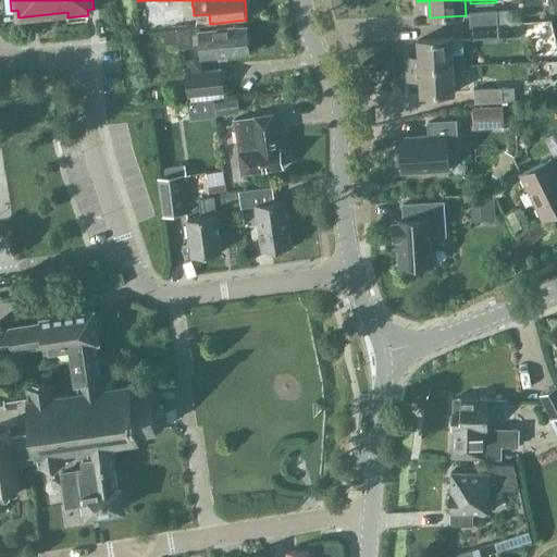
[(498,11),(498,24),(499,24),(509,24),(508,10),(498,11)]
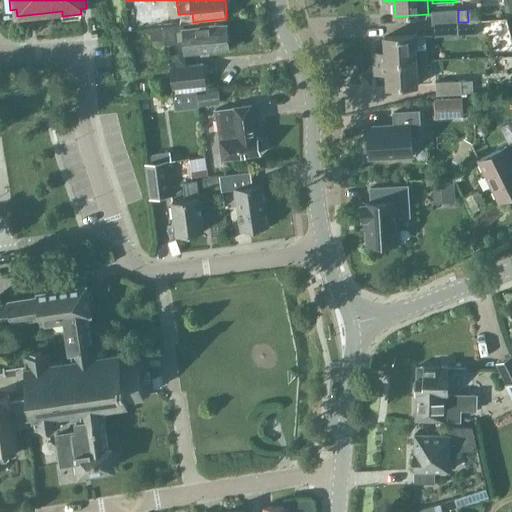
[(458,10),(432,11),(433,24),(458,22),(458,10)]
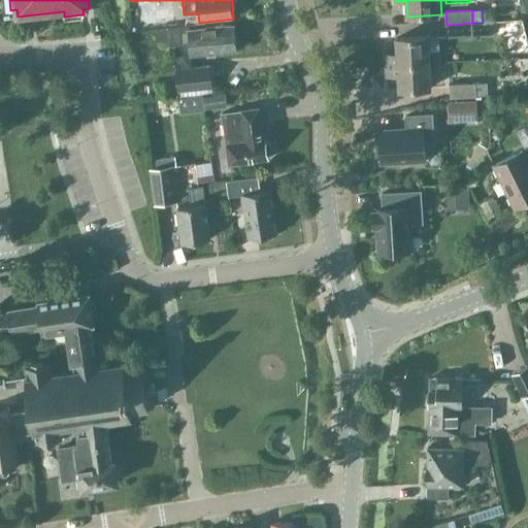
[(329,33),(342,34),(343,20),(329,19),(329,33)]
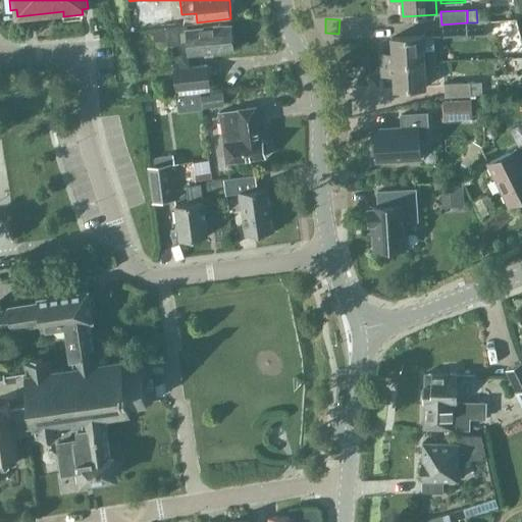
[(468,22),(467,22),(468,37),(478,36),(484,36),(492,31),(492,21),(477,22),(468,22)]
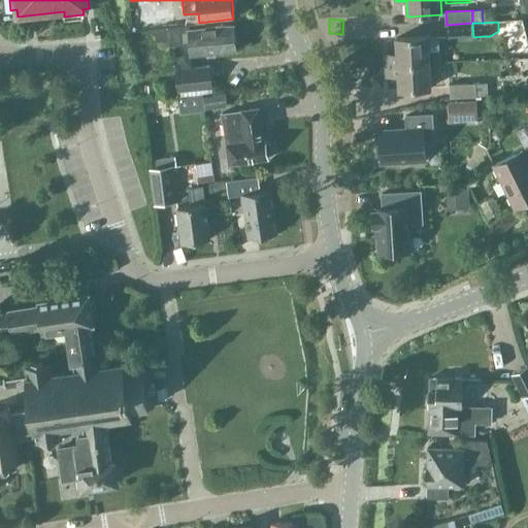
[(472,23),(447,25),(447,38),(473,36),(472,23)]
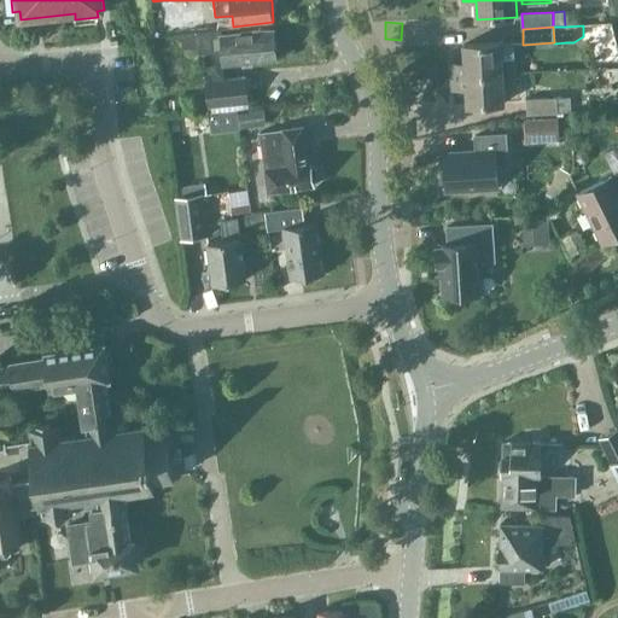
[(220,30),(182,33),(184,47),(198,46),(199,52),(204,52),(208,81),(223,80),(222,64),(278,59),(275,30),(220,35),(220,30)]
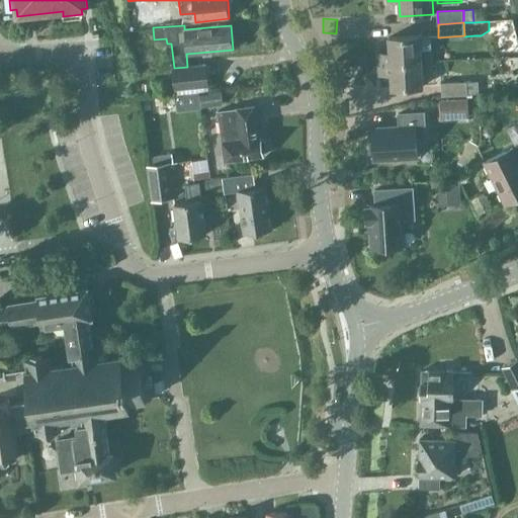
[(390,52),(378,53),(379,63),(423,62),(433,61),(432,35),(390,37),(390,52)]
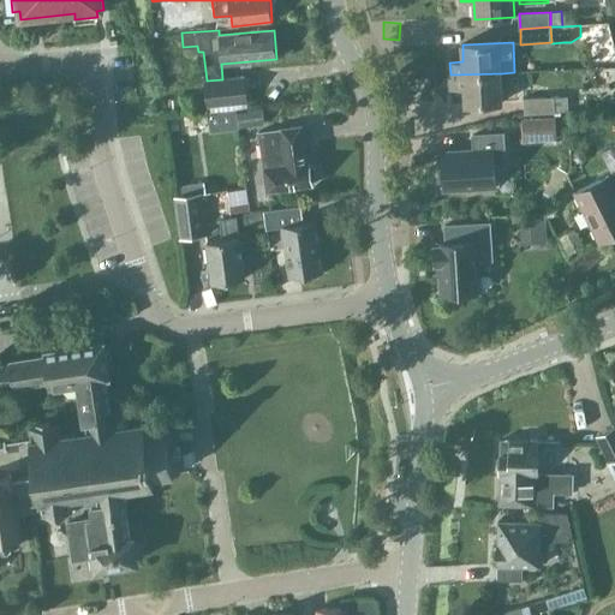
[(514,88),(514,72),(502,73),(451,75),(451,87),(465,87),(465,105),(503,103),(503,88),(514,88)]
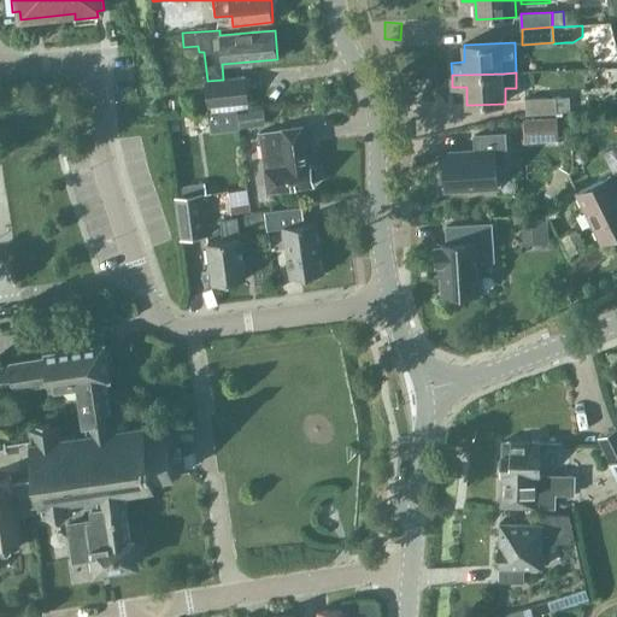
[(247,77),(207,81),(209,107),(250,104),(247,77)]
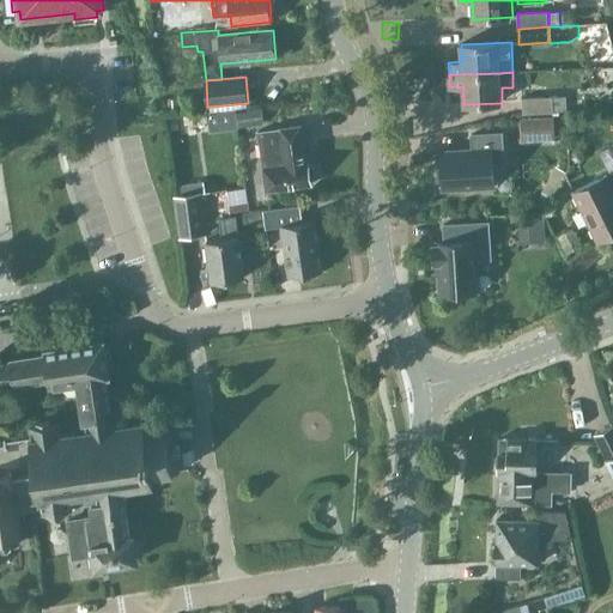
[(553,97),(522,98),(522,114),(553,113),(553,97)]
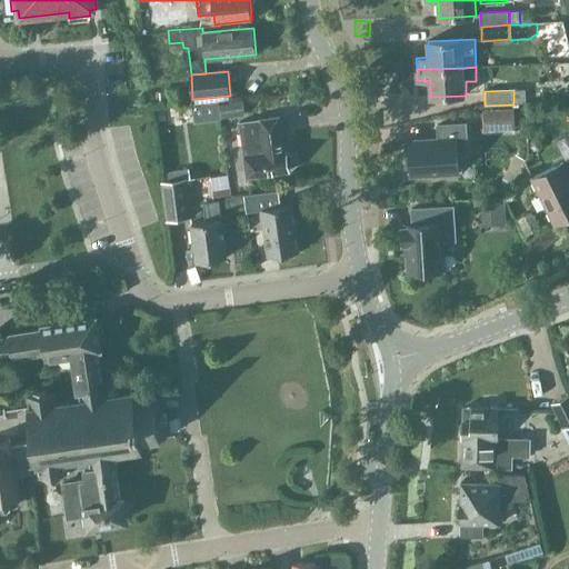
[(243,101),(219,105),(221,118),(245,116),(243,101)]
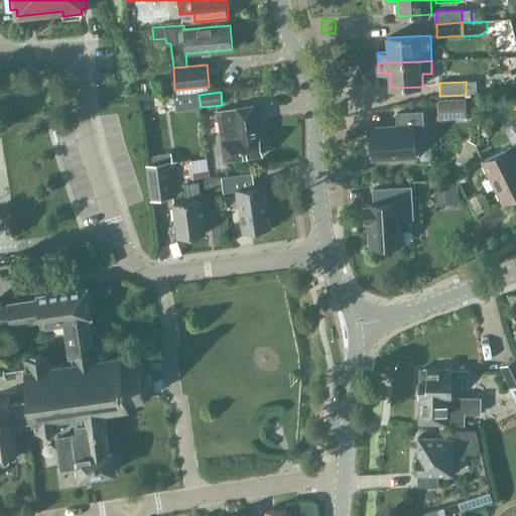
[(173,96),(152,98),(153,106),(174,104),(173,96)]
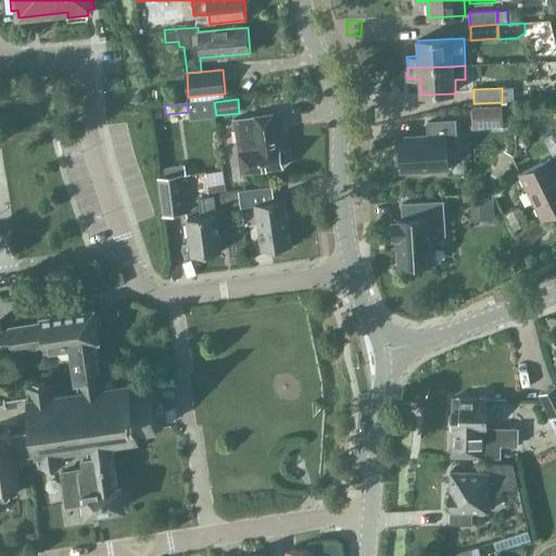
[(503,105),(485,106),(487,128),(504,127),(503,105)]
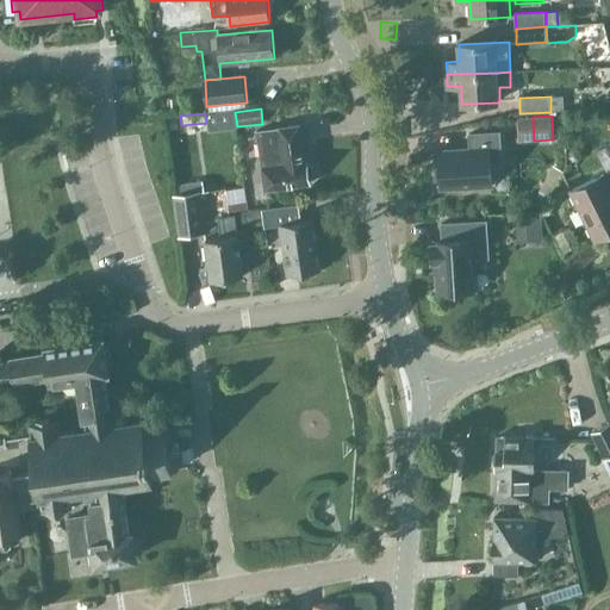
[(266,190),(307,182),(299,125),(257,131),(266,190)]
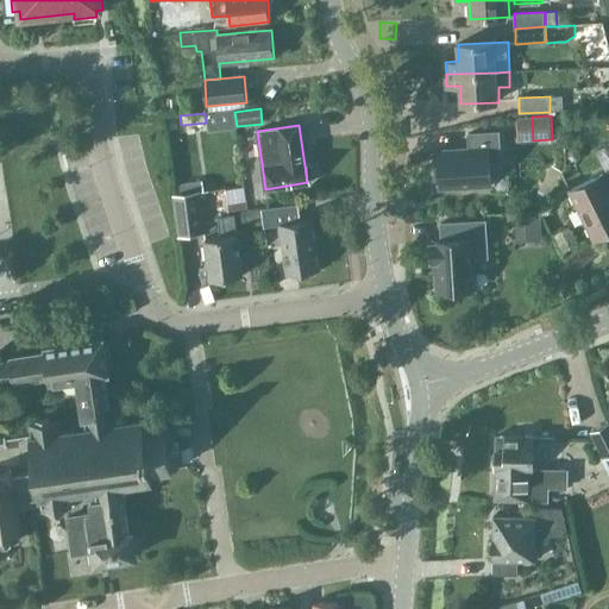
[(439,159),(433,159),(434,181),(440,181),(440,190),(490,187),(489,162),(500,161),(498,132),(469,135),(469,149),(438,150),(439,159)]
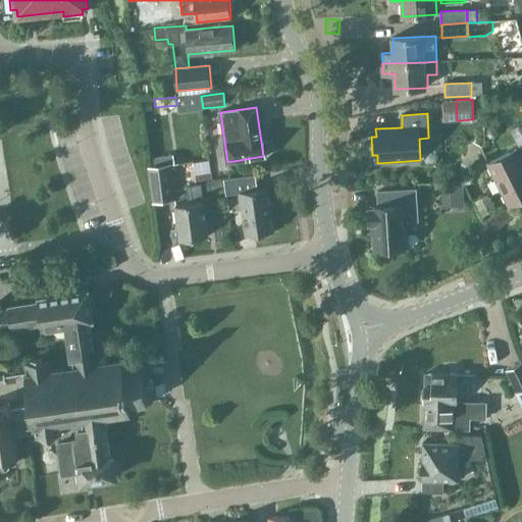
[(206,153),(210,168),(225,164),(221,149),(206,153)]
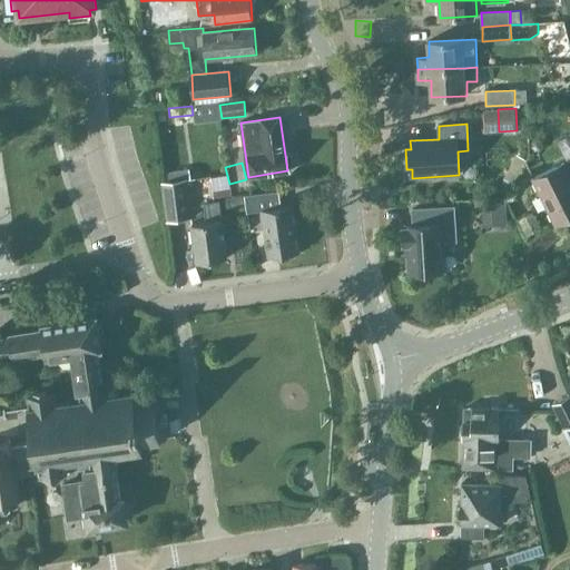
[(569,173),(564,163),(534,177),(558,224),(562,222),(567,224),(569,222),(569,173)]
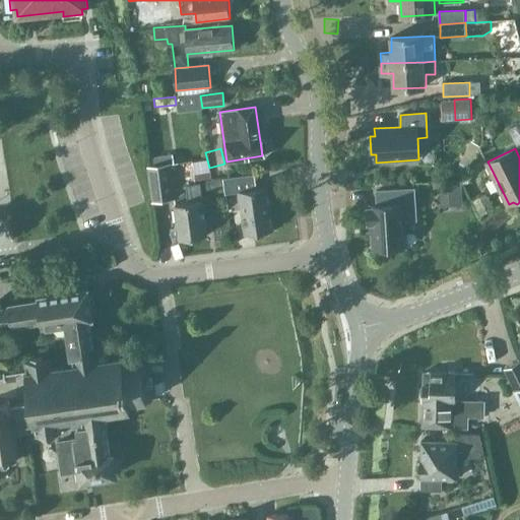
[(173,155),(149,158),(151,168),(171,165),(174,165),(173,155)]
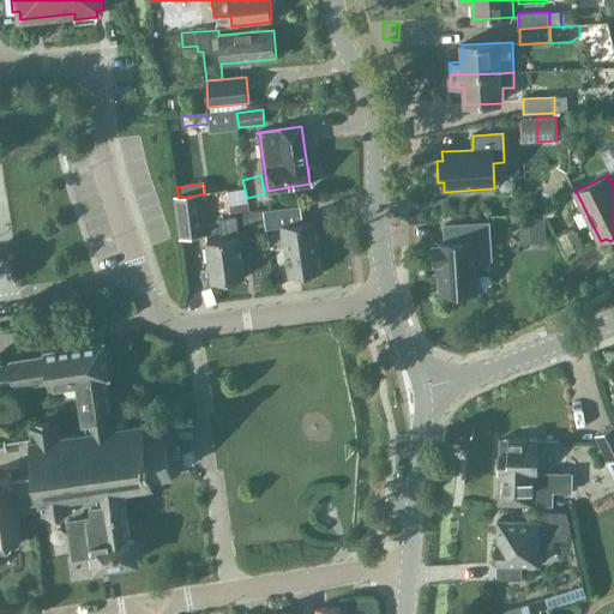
[(179,198),(174,198),(180,240),(208,236),(202,194),(179,198)]
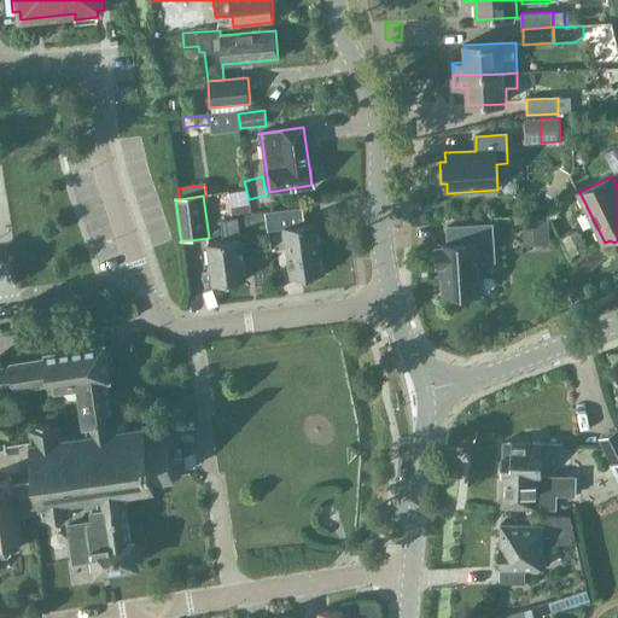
[(303,209),(269,215),(272,229),(284,228),(291,279),(325,274),(318,222),(305,225),(303,209)]
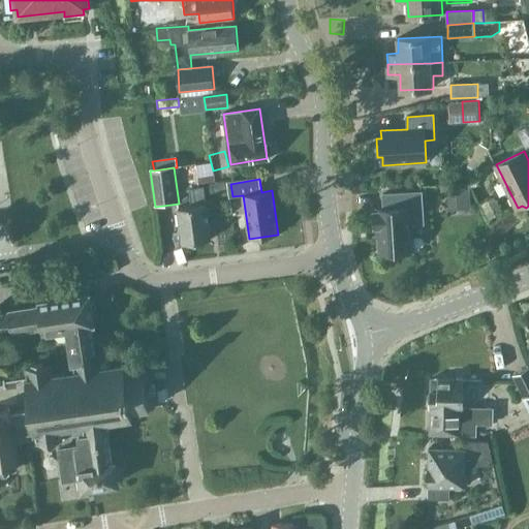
[(226,182),(219,183),(220,197),(228,195),(226,182)]
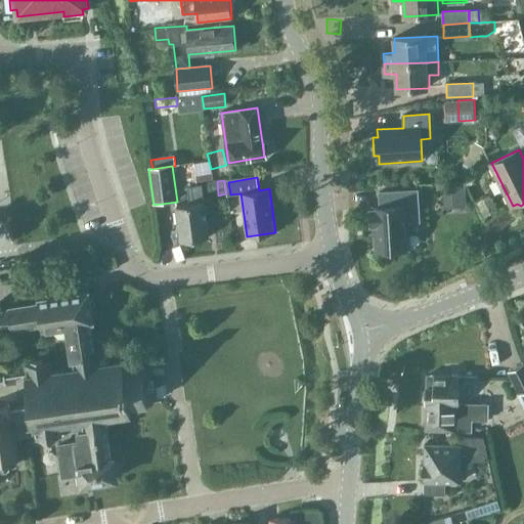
[(216,181),(208,182),(209,190),(217,189),(216,181)]
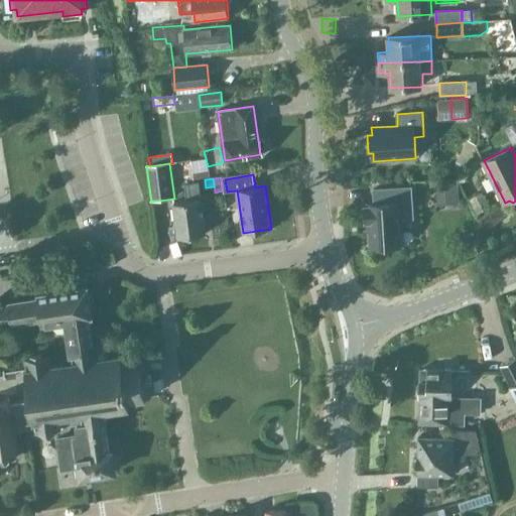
[(460,179),(445,180),(445,190),(460,189),(460,179)]
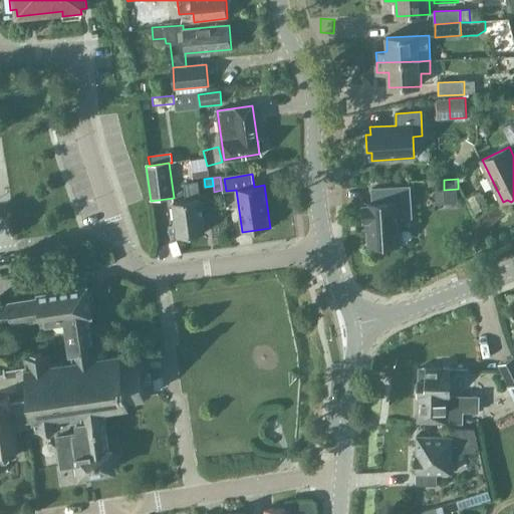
[(178,237),(206,233),(201,198),(198,181),(184,184),(186,201),(173,203),(178,237)]
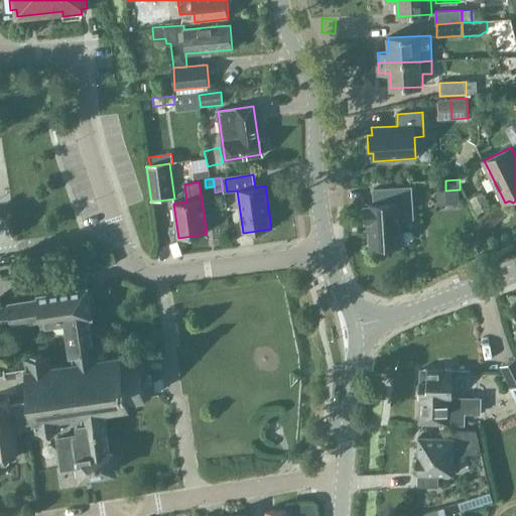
[(413,218),(411,186),(374,188),(375,204),(368,204),(368,206),(365,207),(366,222),(369,222),(371,247),(375,246),(380,250),(388,249),(392,245),(403,245),(401,218),(413,218)]
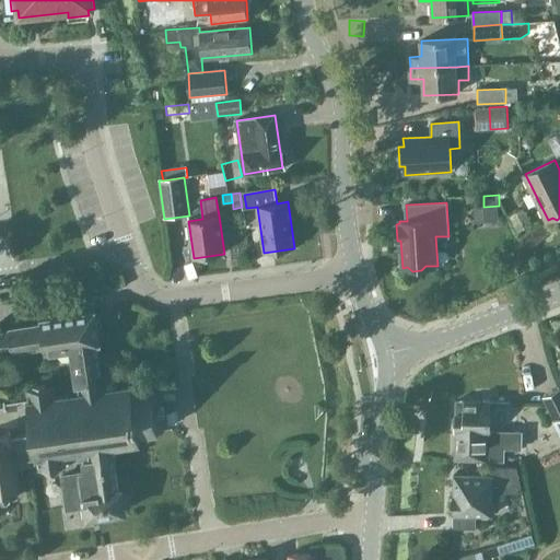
[(79,389),(57,393),(55,385),(27,389),(28,399),(27,400),(27,401),(28,401),(34,433),(11,438),(10,431),(0,432),(0,499),(2,499),(2,501),(11,500),(11,498),(18,497),(16,490),(19,490),(15,467),(31,465),(31,459),(38,458),(39,468),(44,468),(45,471),(62,469),(61,465),(67,465),(66,462),(84,458),(86,471),(81,471),(82,473),(62,476),(68,509),(86,506),(89,523),(103,521),(102,515),(125,511),(125,508),(128,504),(129,499),(126,494),(121,492),(121,489),(119,490),(115,457),(117,456),(115,446),(141,442),(140,435),(159,432),(159,431),(164,430),(162,415),(165,415),(164,403),(161,404),(159,388),(152,389),(152,388),(132,392),(131,384),(100,388),(92,342),(100,341),(95,311),(41,319),(41,323),(9,327),(10,329),(0,330),(0,334),(2,350),(12,348),(12,350),(44,345),(45,346),(70,341),(79,389)]
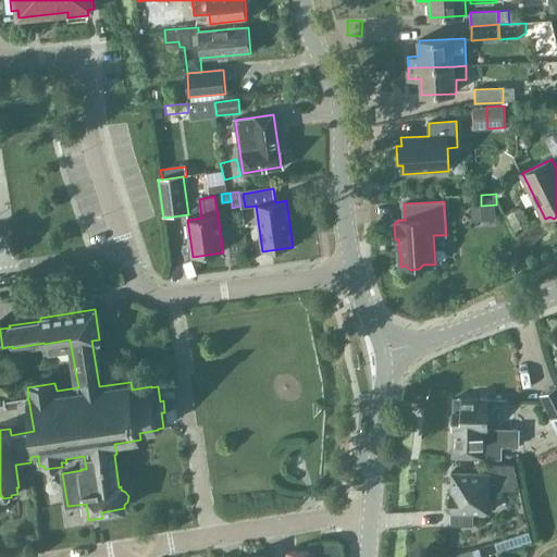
[(556,413),(556,385),(541,393),(553,417),(556,413)]
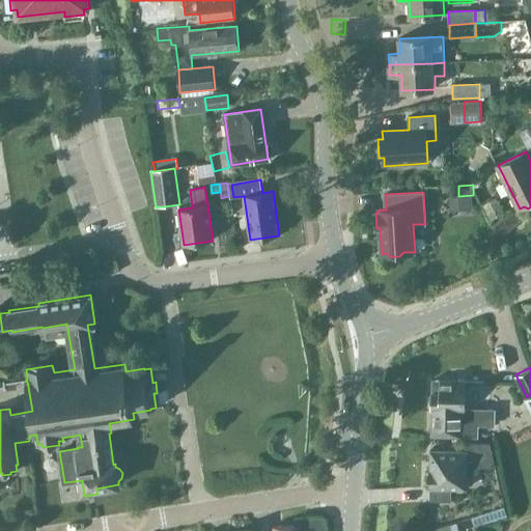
[(431,391),(430,437),(478,438),(478,424),(495,425),(495,409),(467,408),(468,380),(431,379),(431,391)]
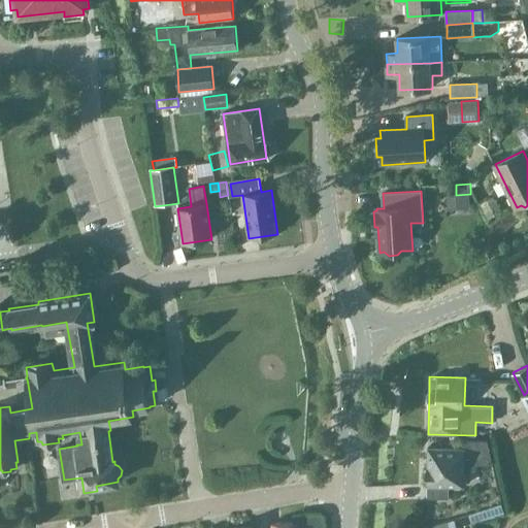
[(4,396),(21,394),(19,377),(0,378),(0,405),(5,405),(4,396)]
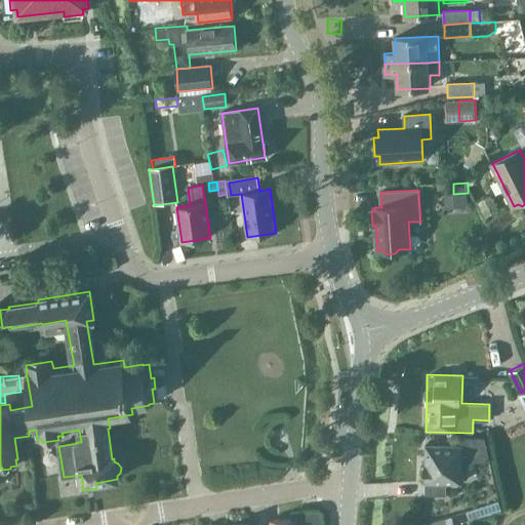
[(459,446),(426,445),(426,467),(420,471),(420,478),(425,481),(425,484),(426,484),(426,495),(447,496),(447,484),(462,485),(462,472),(467,472),(468,461),(490,462),(485,437),(459,436),(459,446)]
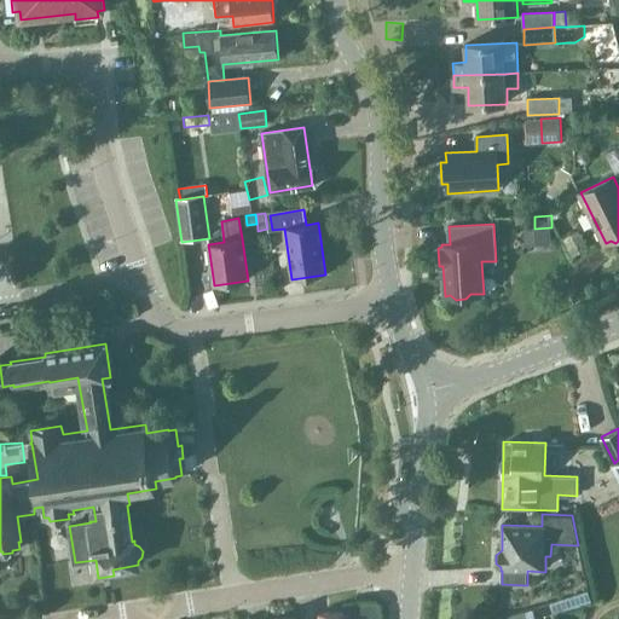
[(437,567),(435,579),(462,580),(462,568),(437,567)]
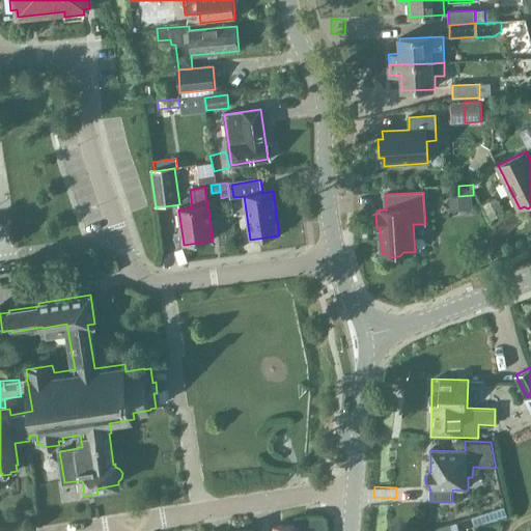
[(504,507),(473,516),(476,526),(507,515),(504,507)]
